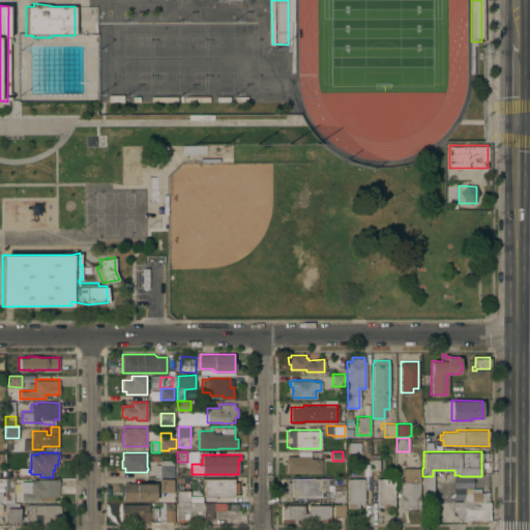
[(287,473),(287,464),(286,464),(286,458),(287,458),(287,455),(311,455),(311,459),(322,459),(321,473),(287,473)]
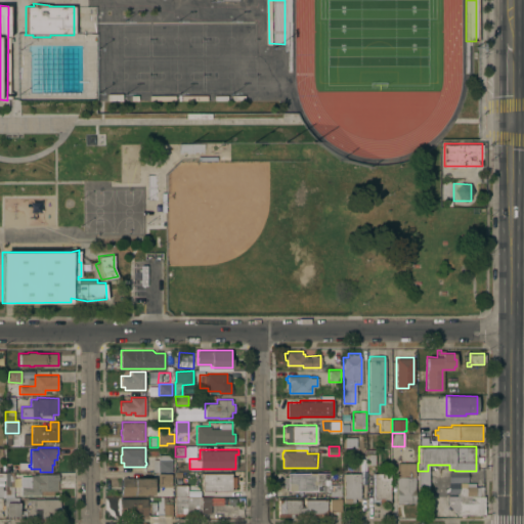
[(153,471),(153,460),(158,459),(158,454),(172,454),(172,466),(174,465),(174,471),(153,471)]
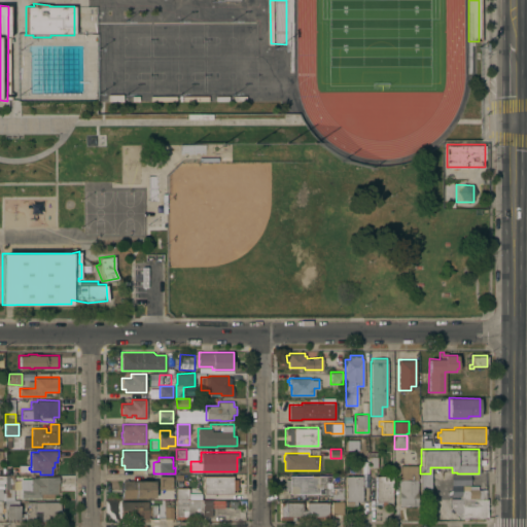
[(398,465),(417,465),(417,505),(399,505),(398,465)]
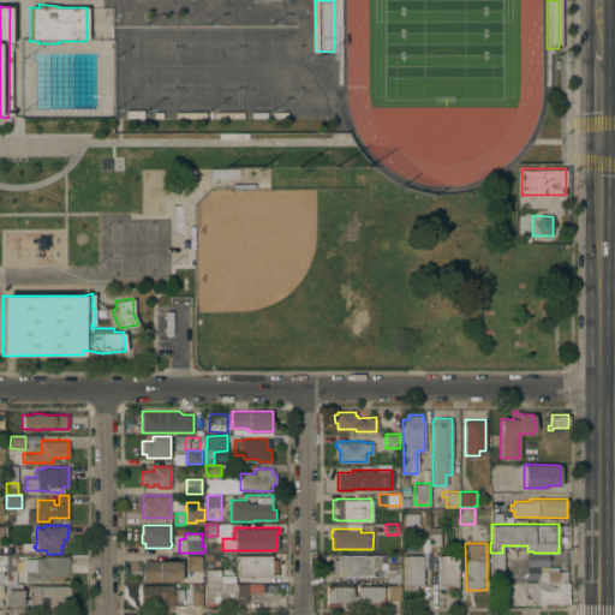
[(520,583),(519,548),(501,548),(502,575),(500,575),(500,584),(520,583)]
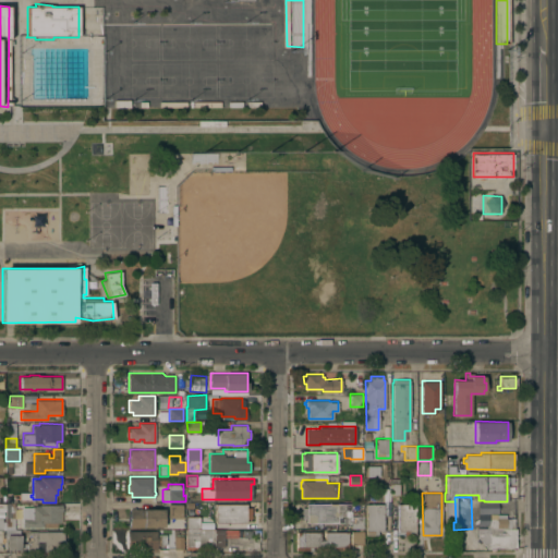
[(447,529),(447,519),(445,519),(445,501),(456,501),(456,529),(456,531),(447,531),(447,529)]
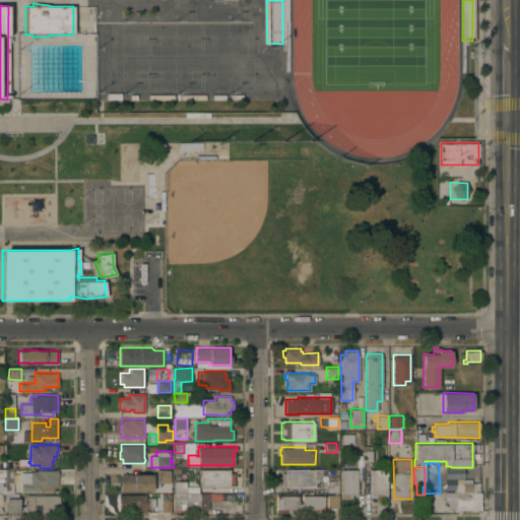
[(171,469),(170,482),(156,481),(156,468),(171,469)]
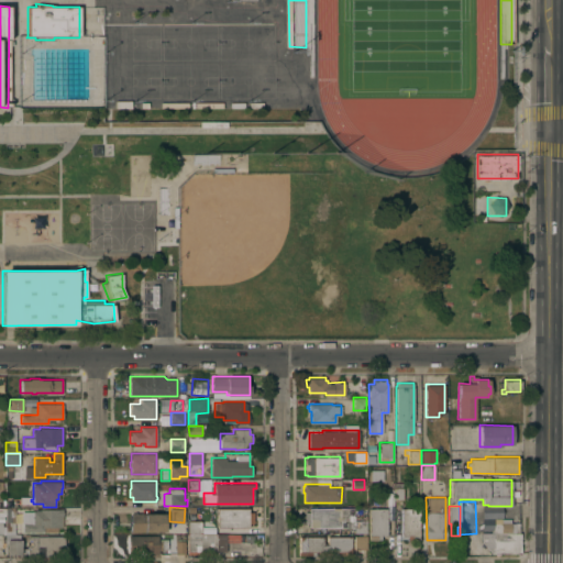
[(305,519),(305,511),(309,511),(309,507),(352,507),(353,515),(348,515),(348,520),(343,520),(343,521),(340,521),(340,526),(309,527),(309,523),(305,523),(305,519)]
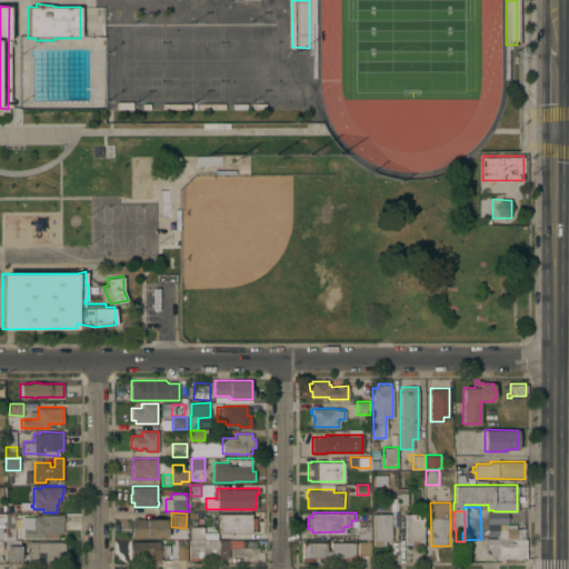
[(63,513),(63,520),(62,520),(62,532),(56,532),(56,533),(52,533),(52,531),(43,532),(43,537),(33,537),(33,538),(30,538),(30,537),(23,537),(23,528),(33,528),(32,516),(40,516),(40,513),(63,513)]
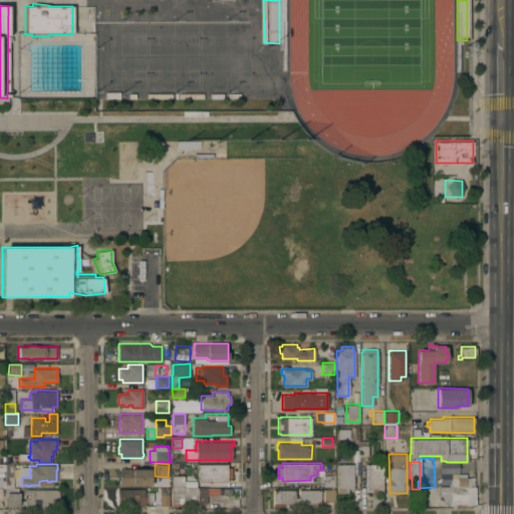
[(198,481),(199,464),(227,464),(227,467),(231,467),(231,478),(227,478),(227,481),(198,481)]
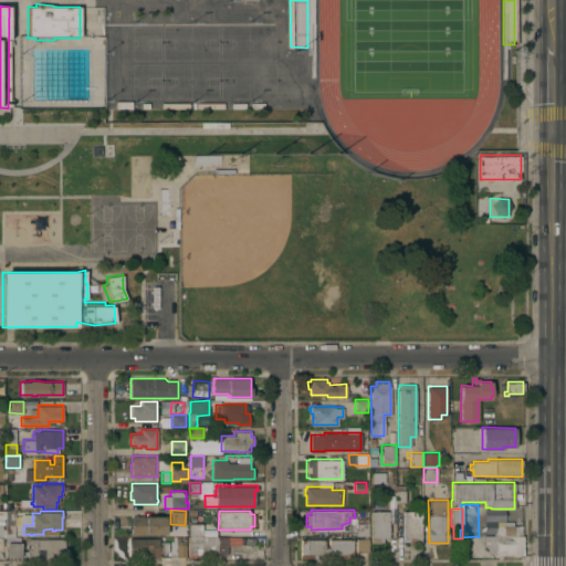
[(370,511),(388,511),(388,538),(381,538),(381,542),(370,543),(370,511)]
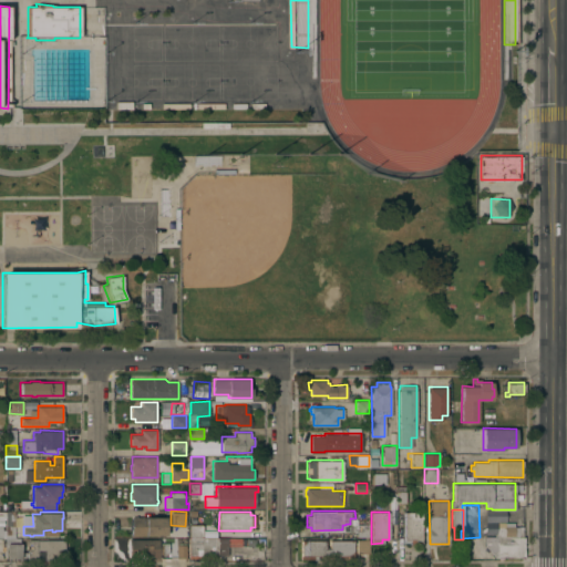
[(421,543),(411,543),(411,538),(404,538),(404,512),(422,512),(421,543)]
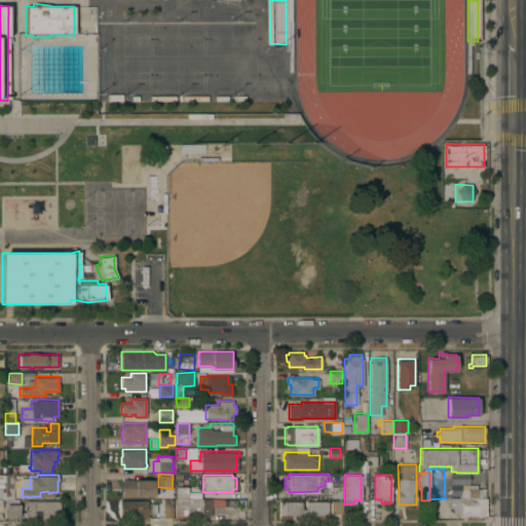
[(122,496),(122,479),(154,479),(154,496),(122,496)]
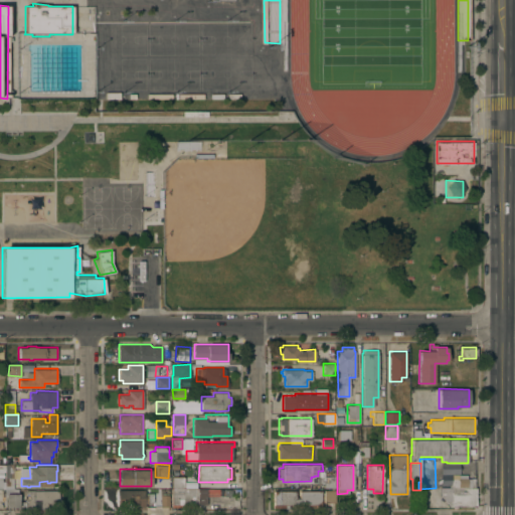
[(335,488),(332,488),(332,487),(324,487),(324,476),(331,476),(331,471),(335,471),(335,488)]
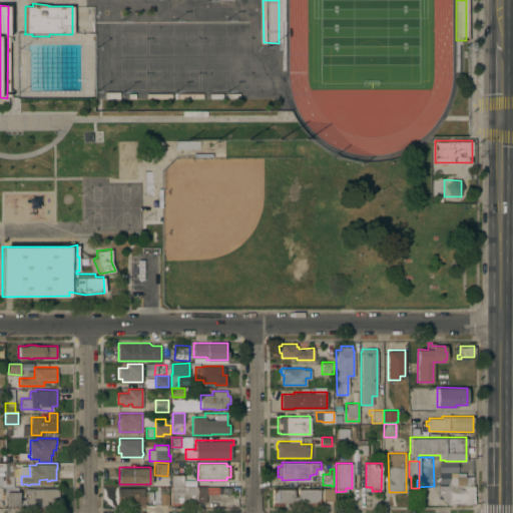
[(171,487),(171,475),(182,475),(182,487),(171,487)]
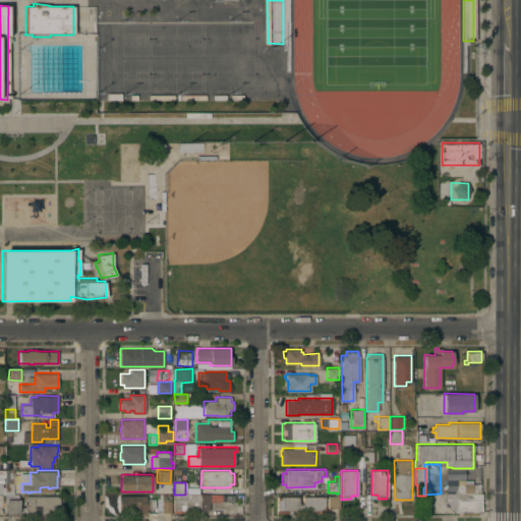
[(5,496),(5,494),(17,494),(17,495),(19,495),(19,513),(5,513),(5,496)]
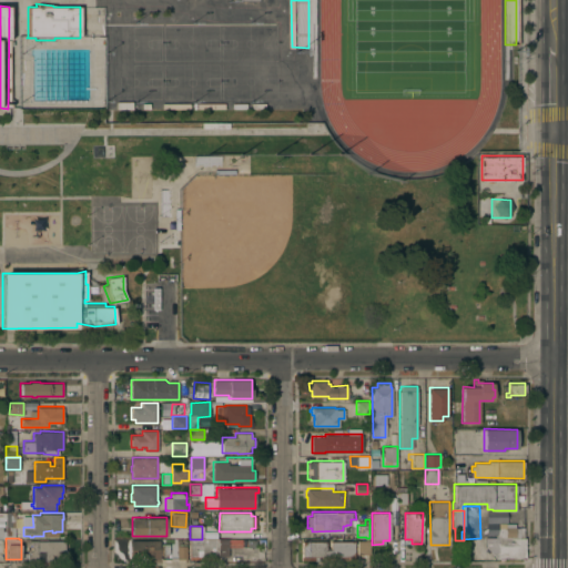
[(524,538),(524,558),(498,558),(498,548),(493,548),(494,538),(524,538)]
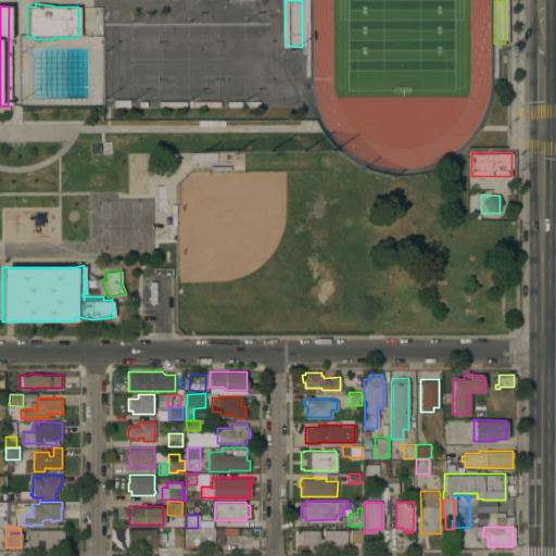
[(156,528),(156,532),(165,532),(165,543),(155,543),(155,546),(127,546),(127,528),(156,528)]
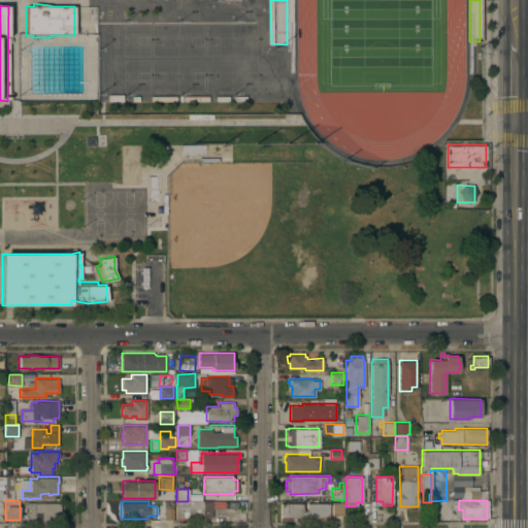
[(212,517),(202,517),(202,519),(176,519),(176,501),(188,501),(212,501),(212,517)]
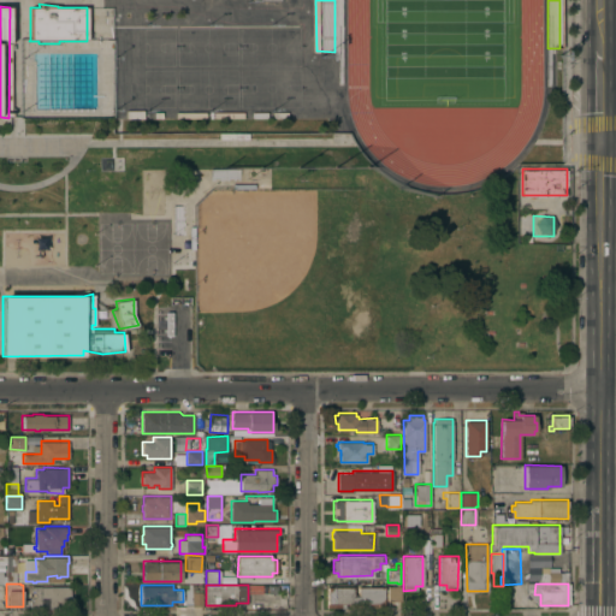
[(70,586),(70,598),(67,598),(67,608),(30,608),(30,586),(70,586)]
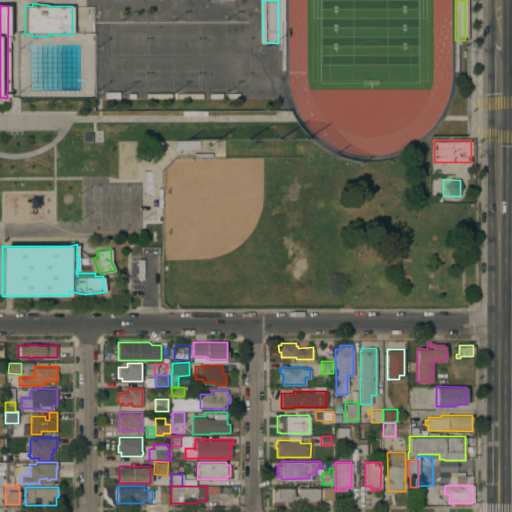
[(319,505),(305,505),(305,501),(299,502),(299,503),(292,503),(292,501),(286,501),(286,504),(272,505),(272,488),(294,487),(294,495),(298,495),(297,487),(319,487),(319,505)]
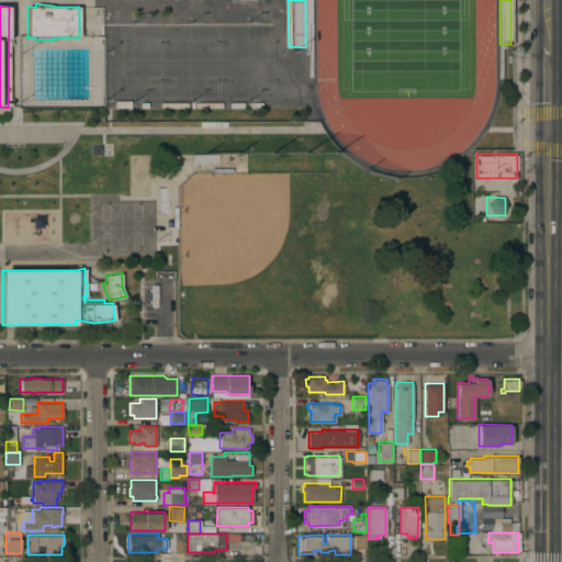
[(366,535),(366,548),(353,548),(353,535),(366,535)]
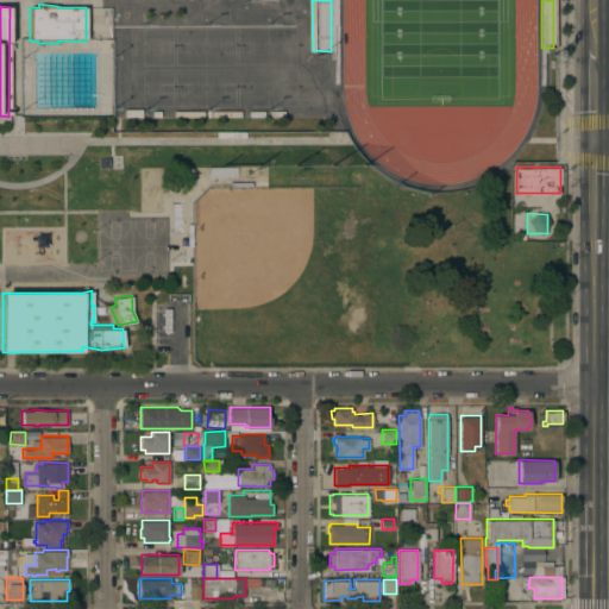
[(498,600),(488,601),(487,581),(497,579),(498,600)]
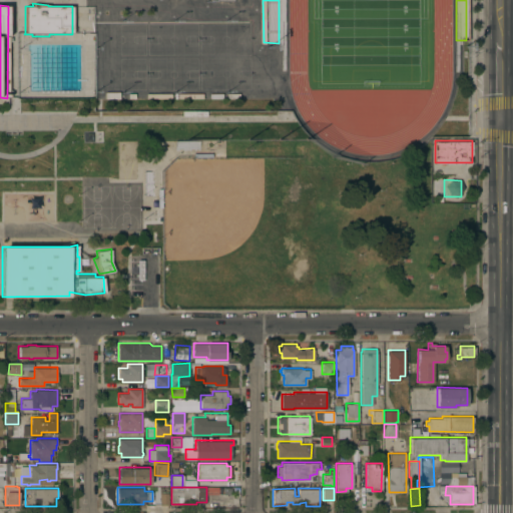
[(168,504),(160,504),(159,492),(168,492),(168,504)]
